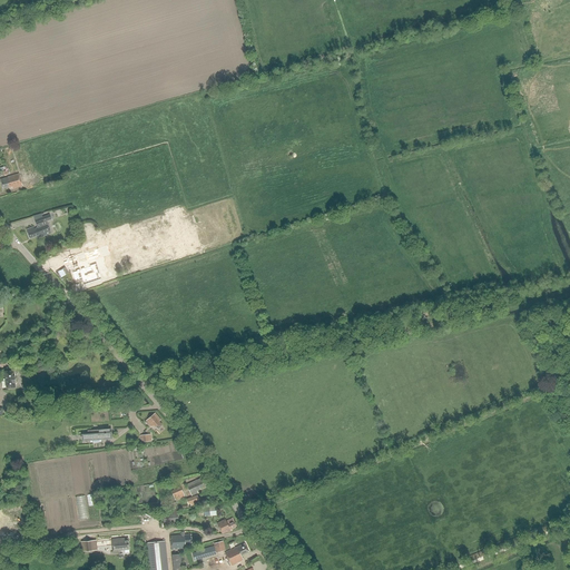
[(12,189),(22,186),(19,174),(8,177),(0,179),(2,189),(11,187),(12,189)]
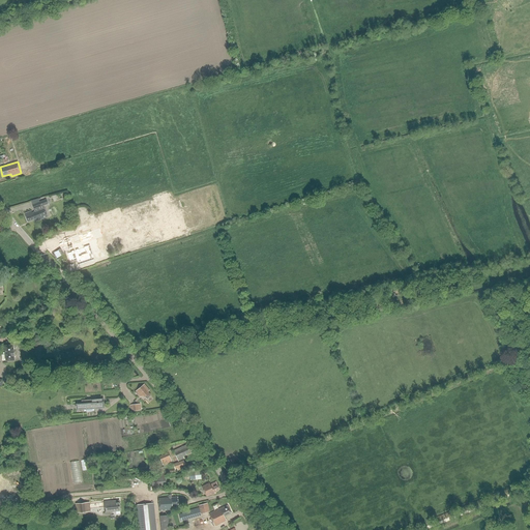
[(36,222),(42,219),(48,217),(43,206),(48,205),(46,199),(39,202),(40,203),(32,206),(34,212),(32,213),(31,211),(25,214),(28,223),(35,219),(36,222)]
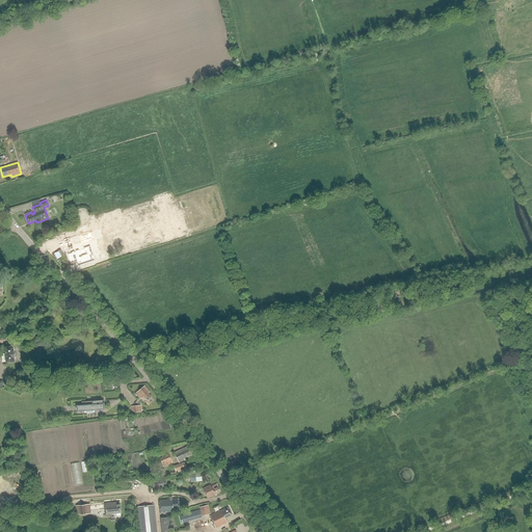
[(90,223),(74,229),(76,236),(92,230),(90,223)]
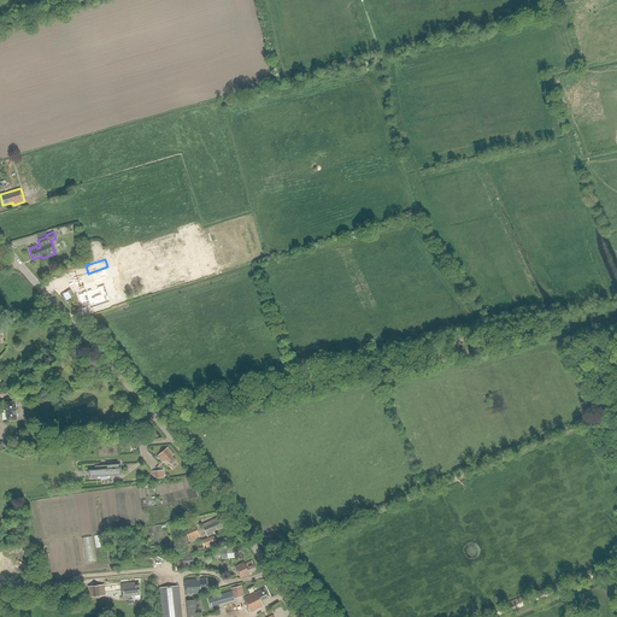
[(86,285),(118,274),(116,266),(83,277),(86,285)]
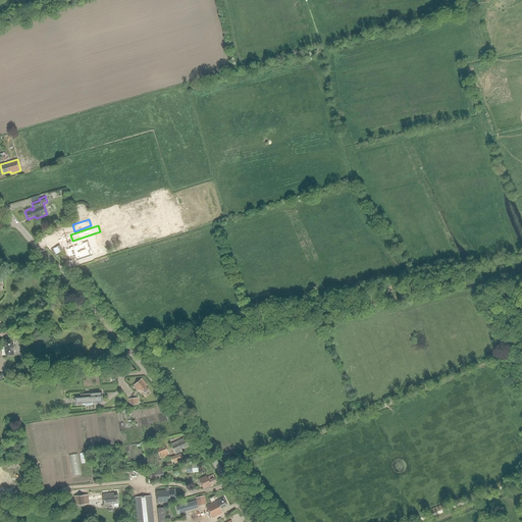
[(89,248),(90,248),(91,248),(89,242),(88,242),(82,244),(83,245),(77,246),(74,246),(75,247),(73,248),(73,247),(71,248),(70,248),(70,249),(66,250),(69,259),(75,257),(77,261),(93,256),(91,251),(90,251),(89,248)]
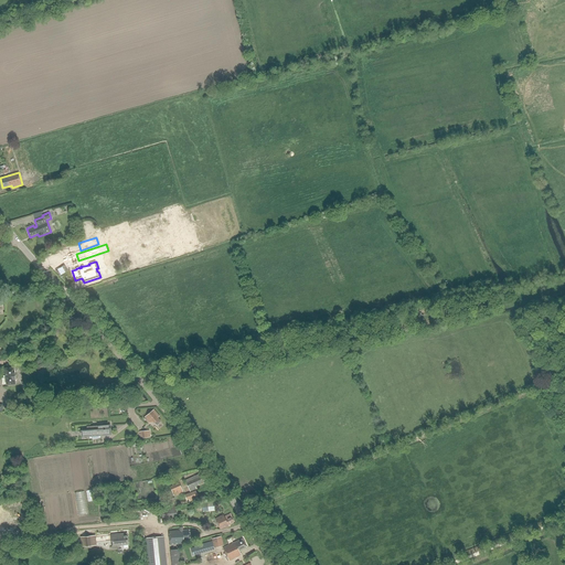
[(7,385),(16,384),(14,369),(6,369),(7,385)]
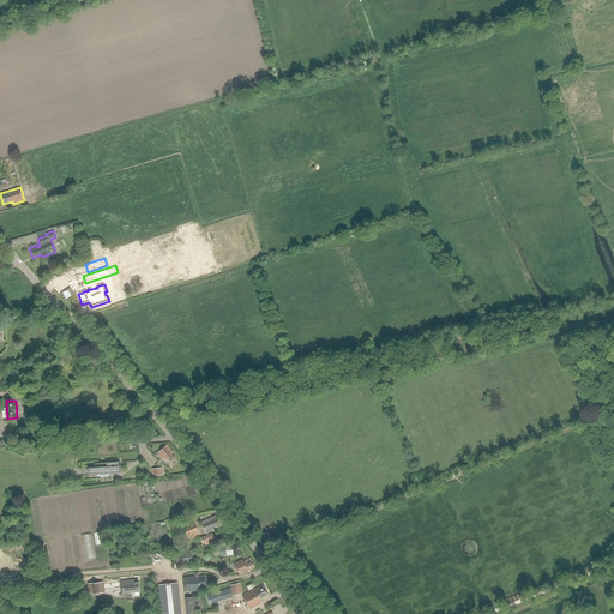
[(168,445),(157,453),(162,459),(168,459),(170,462),(174,459),(173,458),(175,458),(172,453),(174,452),(168,445)]
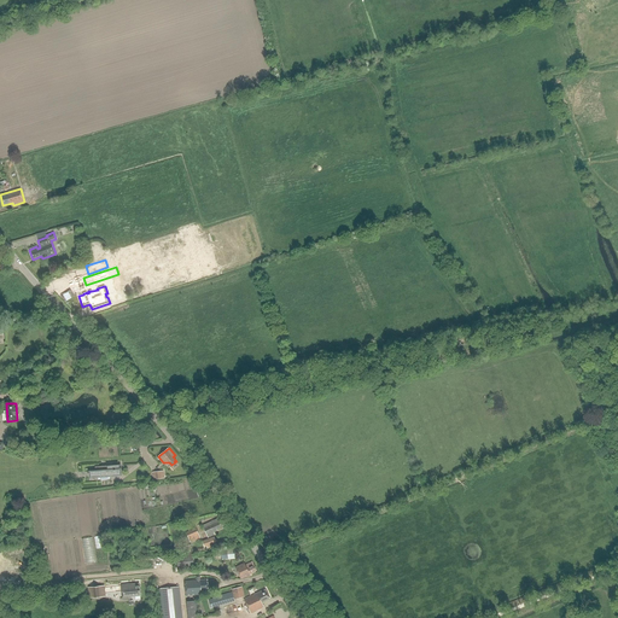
[(95,470),(88,471),(89,478),(98,477),(98,479),(110,479),(110,476),(120,476),(120,465),(95,467),(95,470)]
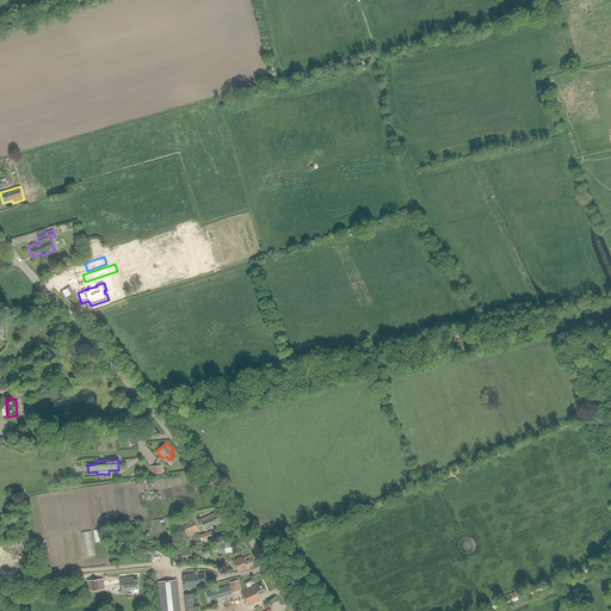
[(205,532),(209,530),(213,529),(211,526),(215,525),(214,523),(221,520),(218,516),(217,516),(216,512),(199,519),(205,532)]
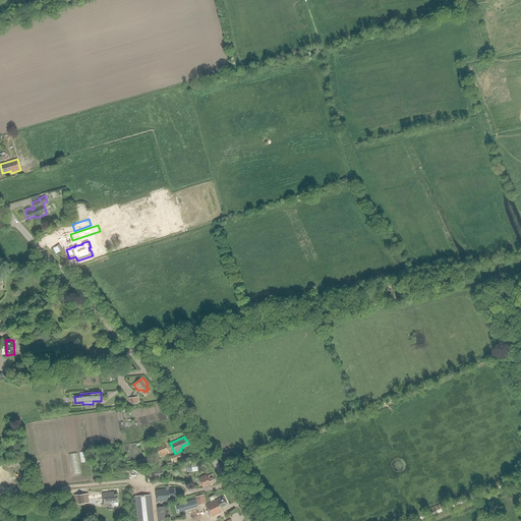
[(157,449),(161,458),(169,454),(165,445),(157,449)]
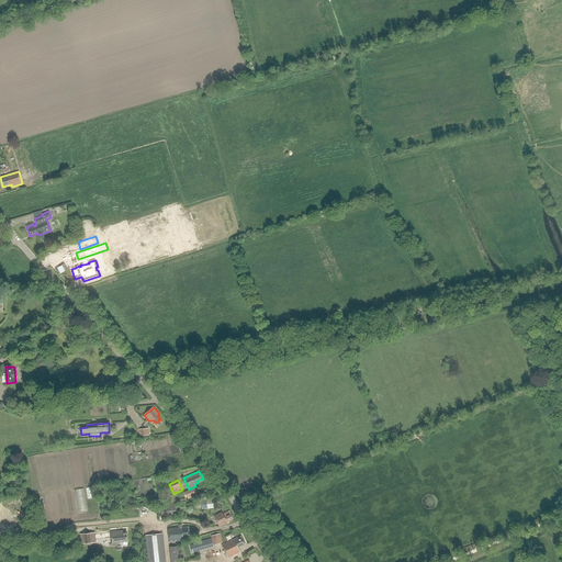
[(197,496),(194,489),(184,491),(187,498),(197,496)]
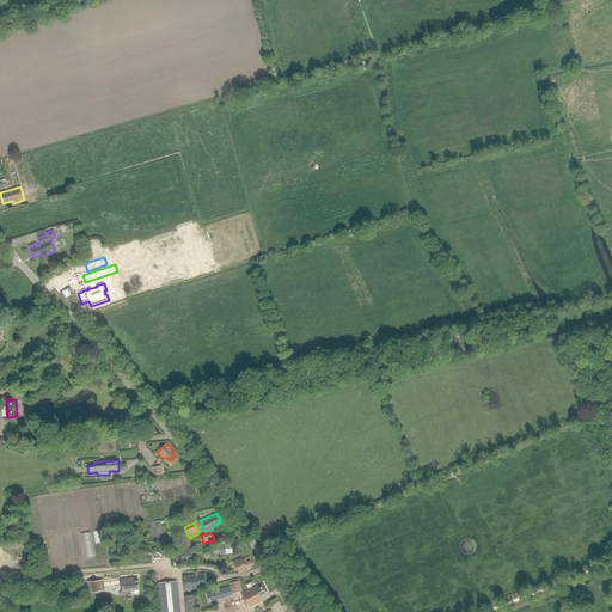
[(232,543),(219,544),(220,555),(233,554),(232,548),(234,548),(234,545),(232,545),(232,543)]
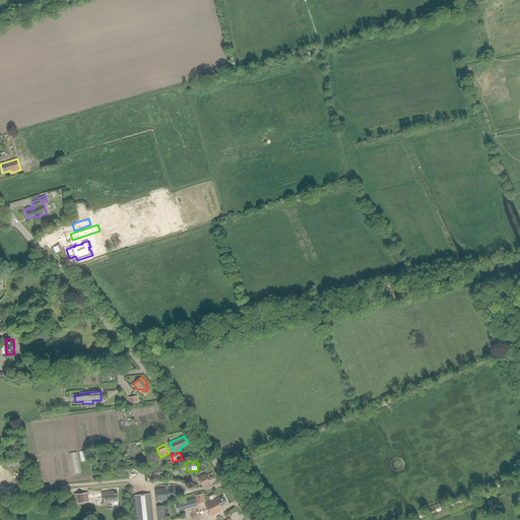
[(148,469),(149,477),(164,476),(163,467),(160,468),(159,466),(155,466),(155,468),(148,469)]
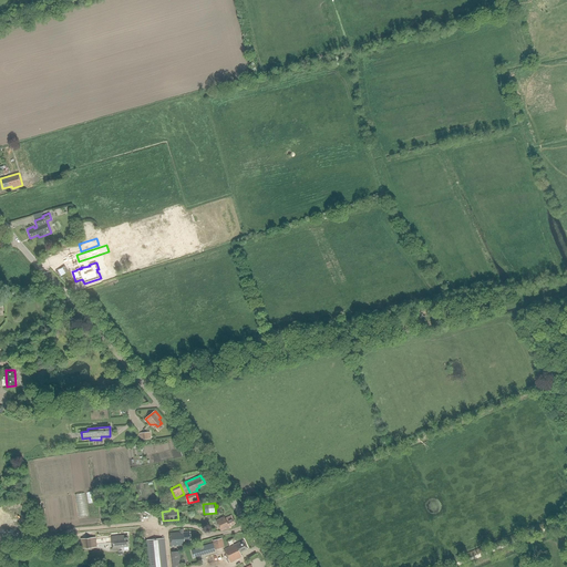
[(222,532),(226,529),(230,528),(229,526),(235,523),(232,515),(225,518),(224,517),(216,522),(220,532),(222,532)]
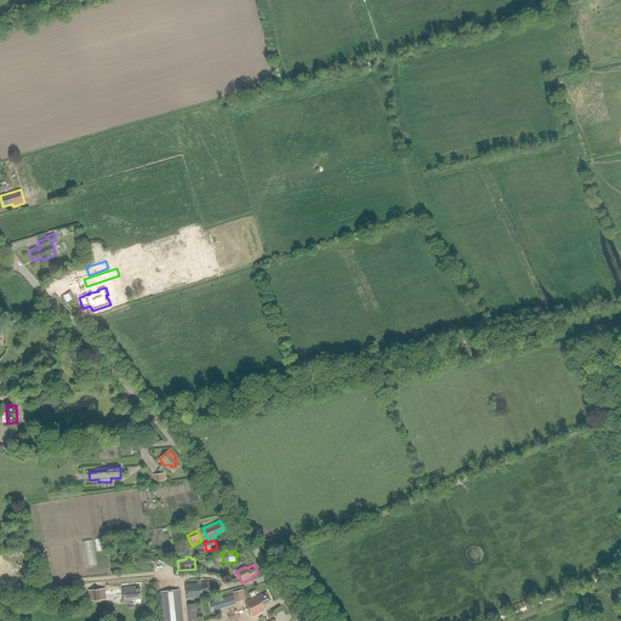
[(198,584),(186,585),(187,599),(203,597),(201,592),(209,592),(208,582),(201,584),(201,580),(197,580),(198,584)]
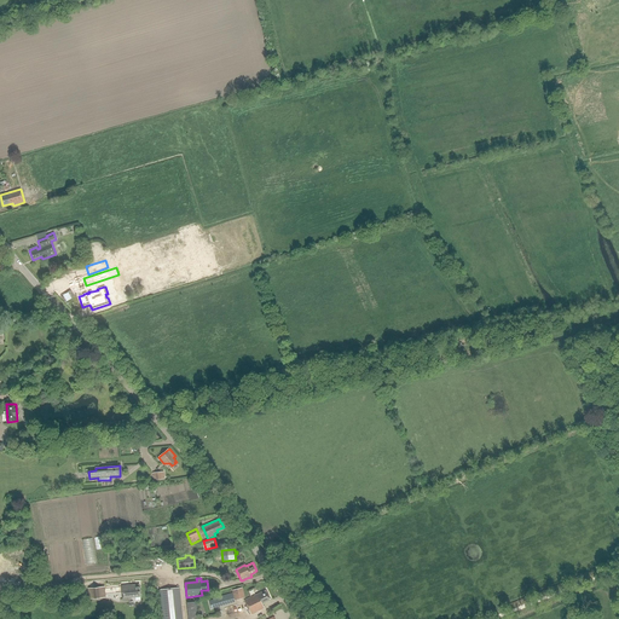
[(121,585),(121,586),(104,589),(104,586),(88,588),(88,600),(105,597),(105,594),(121,591),(122,601),(131,601),(131,597),(140,597),(139,584),(132,585),(132,584),(121,585)]
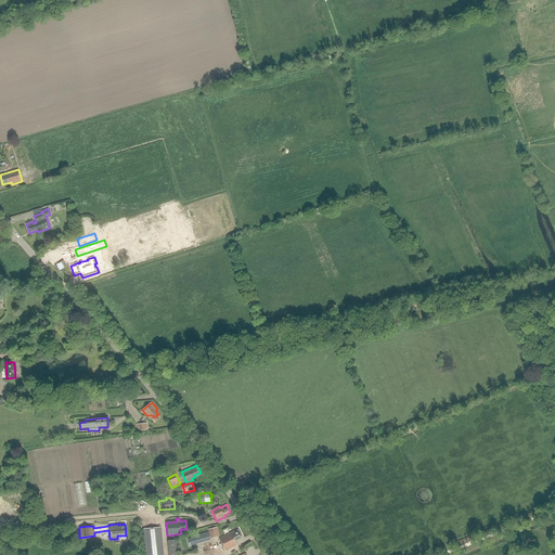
[(145,554),(163,554),(160,527),(143,529),(145,554)]
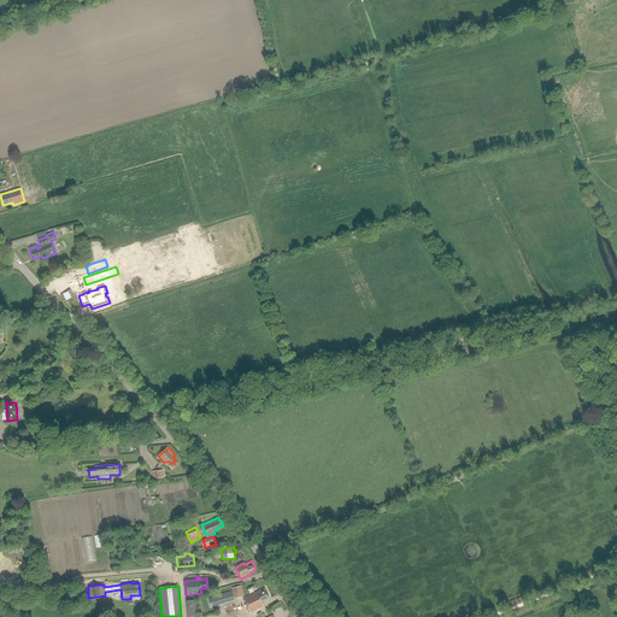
[(231,588),(234,599),(245,595),(241,586),(231,588)]
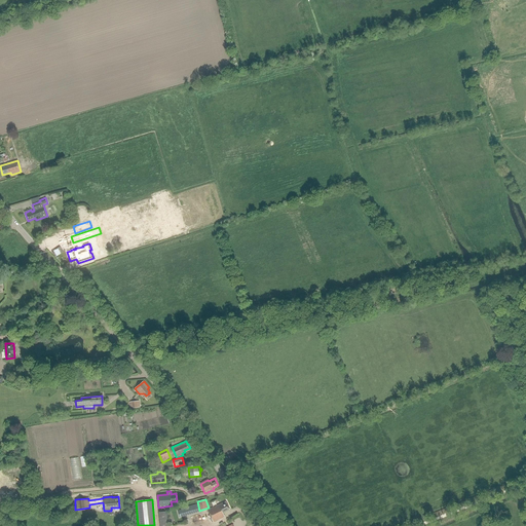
[(223,513),(229,510),(225,501),(208,510),(214,522),(225,517),(223,513)]
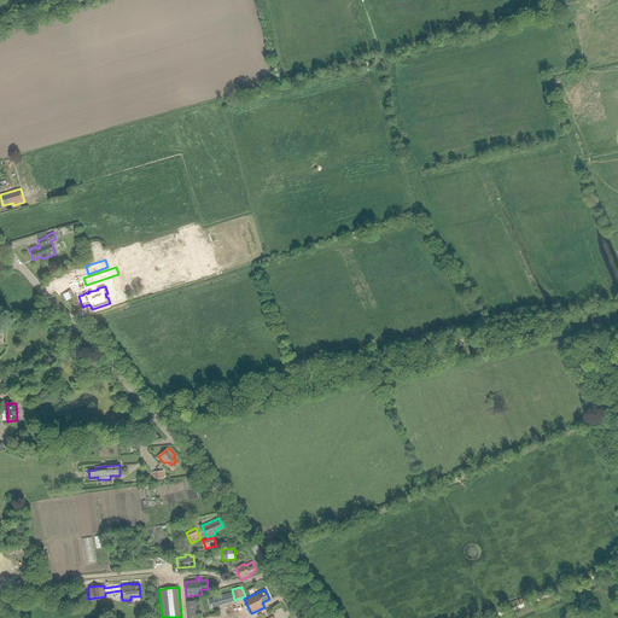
[(219,606),(234,601),(232,594),(216,598),(217,599),(209,601),(211,608),(219,606)]
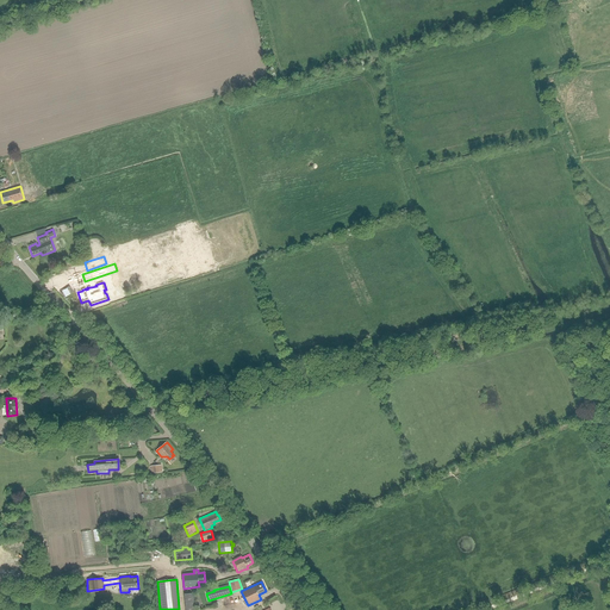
[(185,609),(194,609),(193,593),(185,593),(185,609)]
